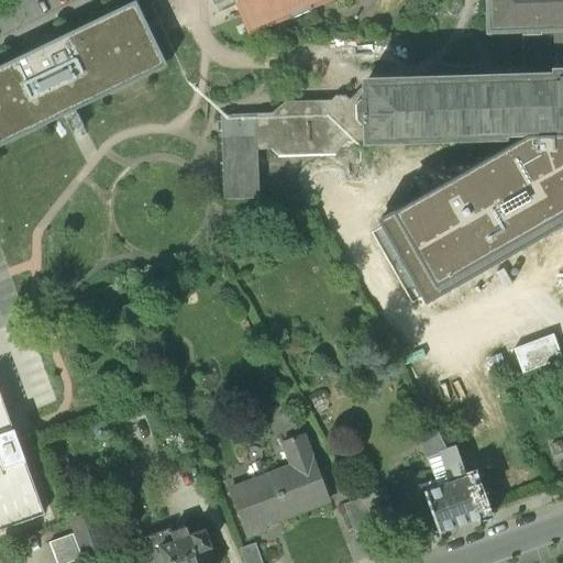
[(234,0),(250,35),(288,19),(289,21),(313,11),(312,9),(332,0),(234,0)]
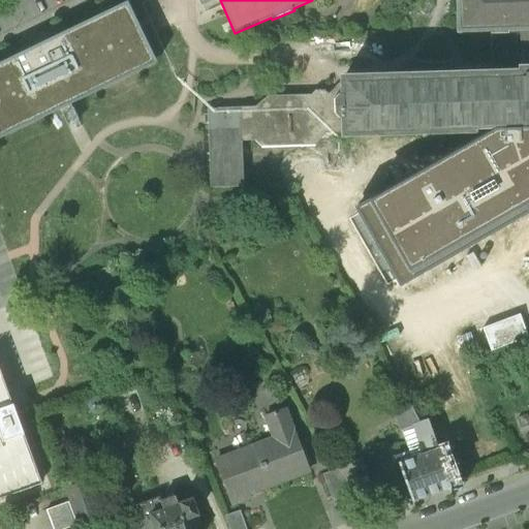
[(528,0),(458,0),(459,31),(508,30),(520,29),(528,28),(528,0)]
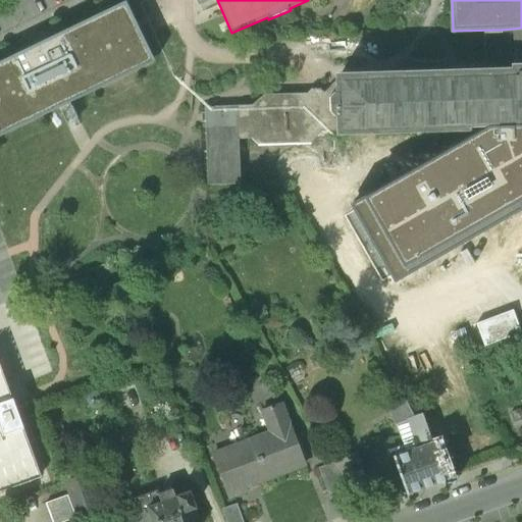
[(57,36),(0,63),(0,138),(154,63),(125,3),(57,36)]
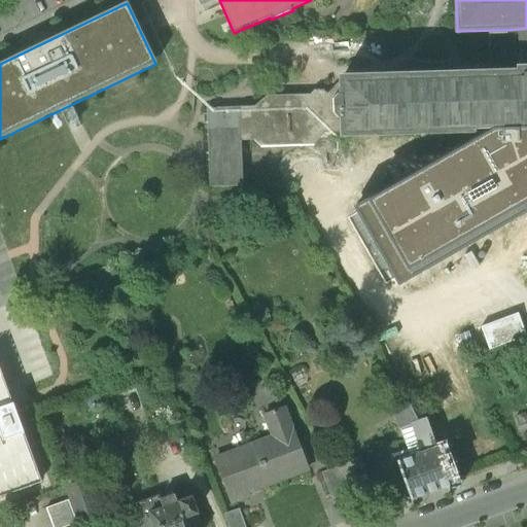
[(526,28),(518,29),(519,70),(519,74),(526,73),(526,28)]
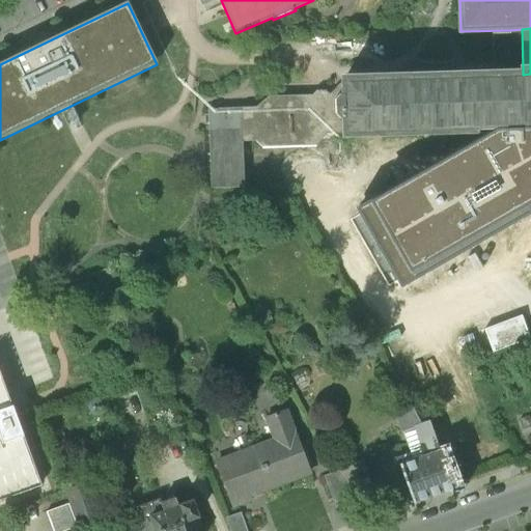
[(494,72),(523,71),(522,29),(510,30),(510,35),(493,35),(494,72)]
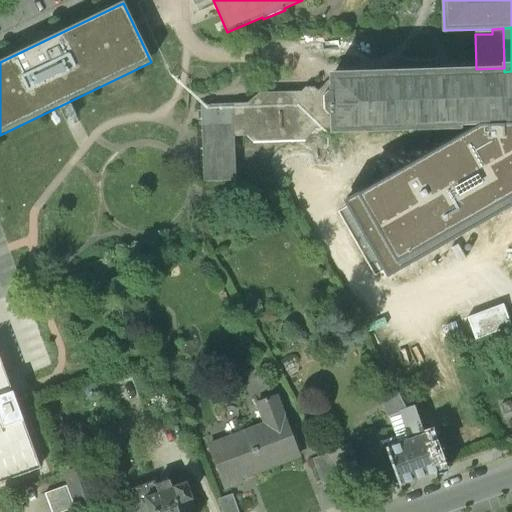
[(331,78),(331,82),(333,129),(333,131),(474,126),(511,124),(511,71),(504,72),(331,78)]
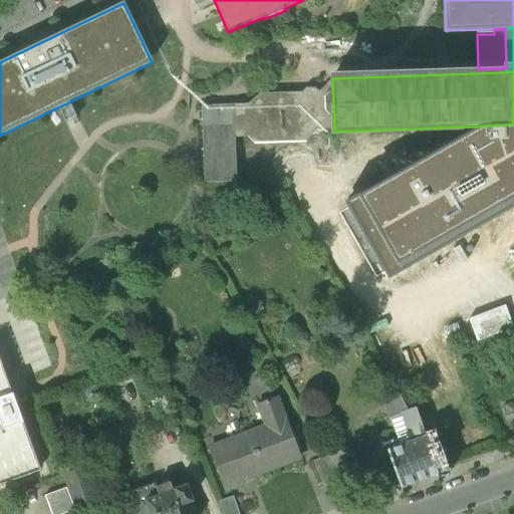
[(316,131),(334,130),(332,82),(328,82),(315,97),(306,97),(302,93),(260,94),(248,104),(234,105),(235,138),(249,138),(253,135),(314,133),(316,131)]
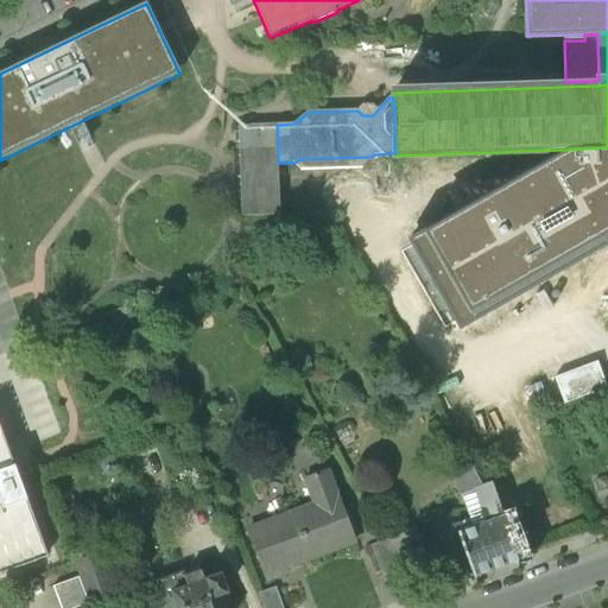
[(239,126),(242,217),(280,215),(278,163),(277,125),(239,126)]
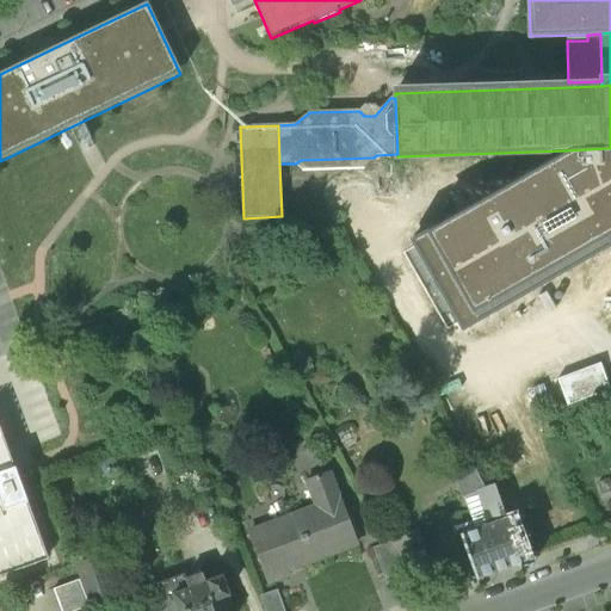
[(610,148),(566,150),(409,241),(461,333),(610,246),(610,148)]
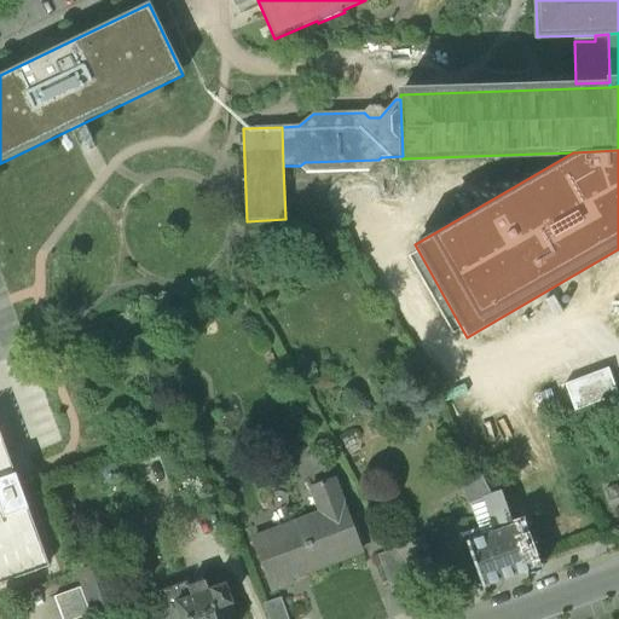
[(126,330),(132,347),(149,341),(143,324),(126,330)]
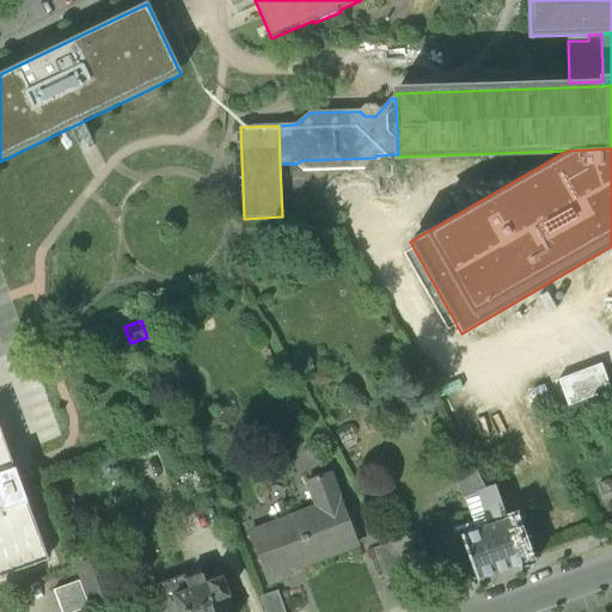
[(558,381),(568,407),(611,391),(601,365),(558,381)]
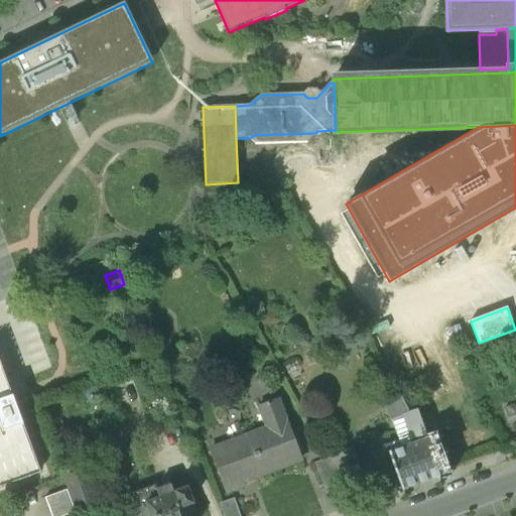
[(0,361),(0,488),(41,473),(4,373),(0,361)]
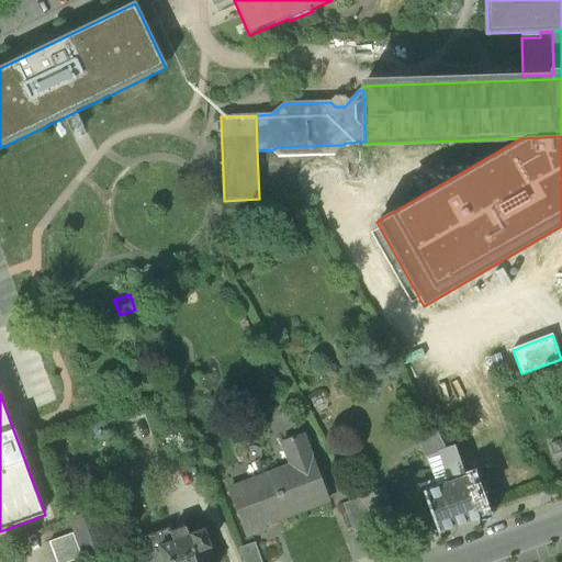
[(424,436),(430,457),(439,453),(438,453),(446,450),(447,450),(436,431),(424,436)]
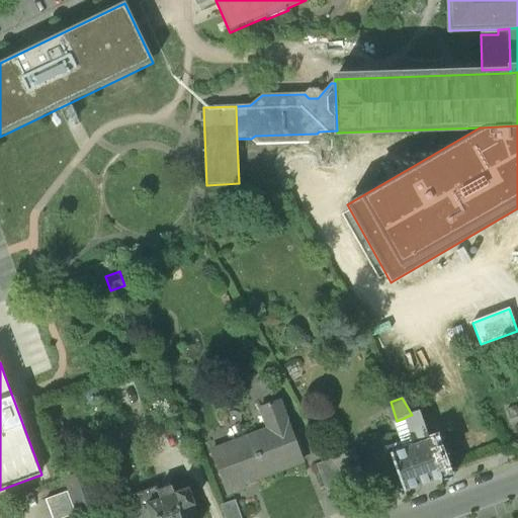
[(268,431),(251,438),(265,476),(303,461),(288,424),(287,424),(279,402),(260,409),(268,431)]
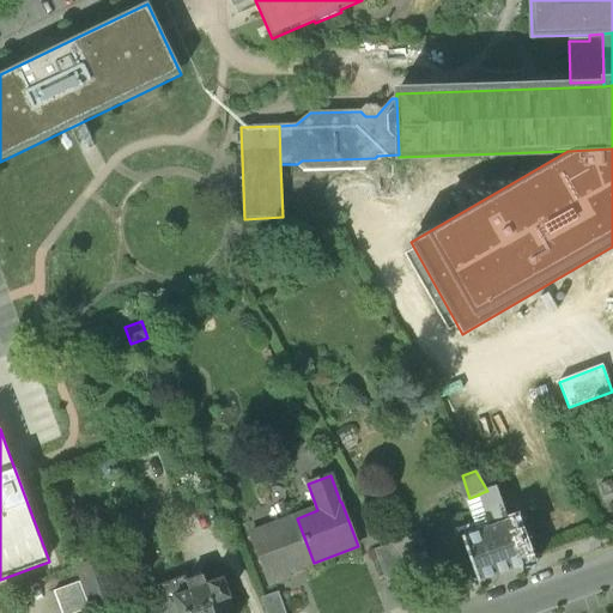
[(486,517),(490,528),(507,522),(495,489),(487,491),(486,491),(478,495),(479,495),(486,517)]
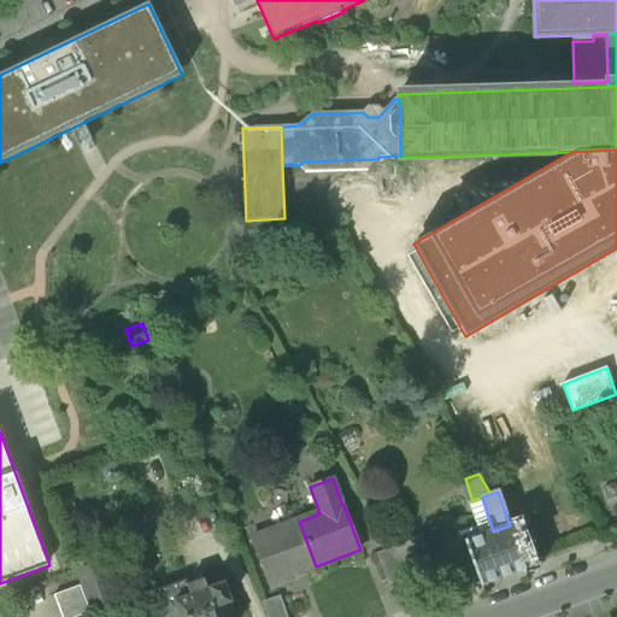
[(481,524),(489,521),(482,498),(472,501),(481,524)]
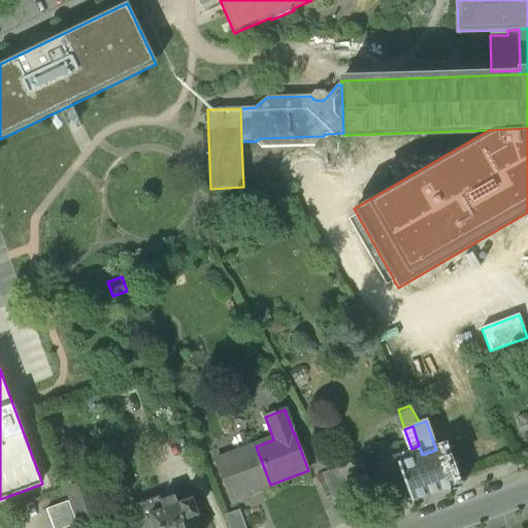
[(249,493),(270,485),(256,447),(215,462),(226,489),(227,488),(234,505),(251,498),(249,493)]
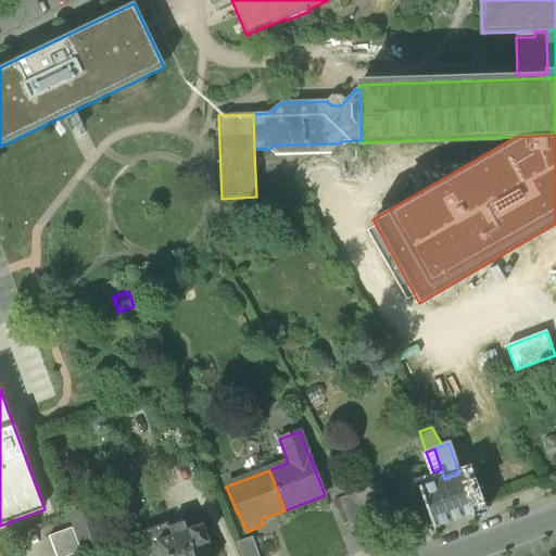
[(466,471),(459,474),(444,479),(436,482),(422,487),(419,488),(433,527),(480,509),(466,471)]
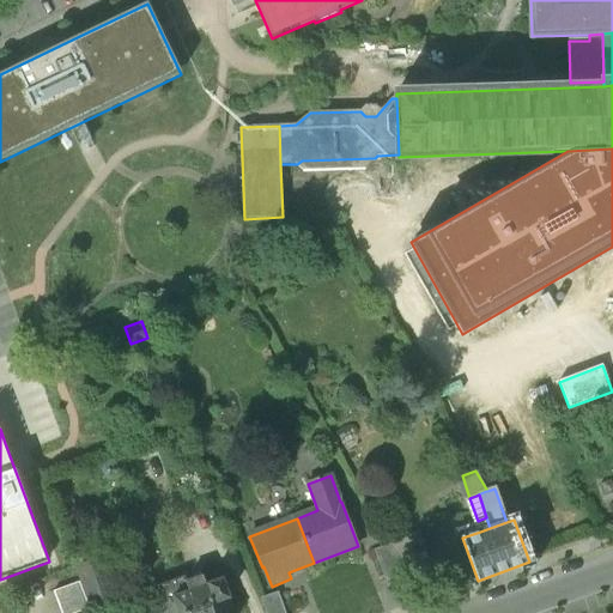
[(465,532),(466,536),(480,532),(479,527),(465,532)]
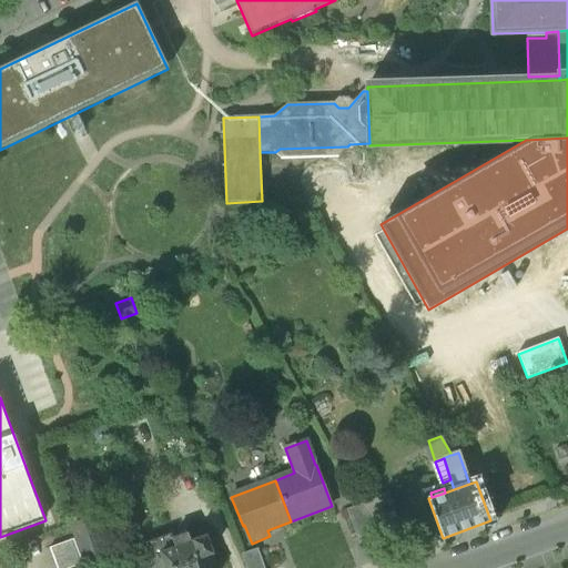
[(386,499),(361,509),(372,529),(395,520),(386,499)]
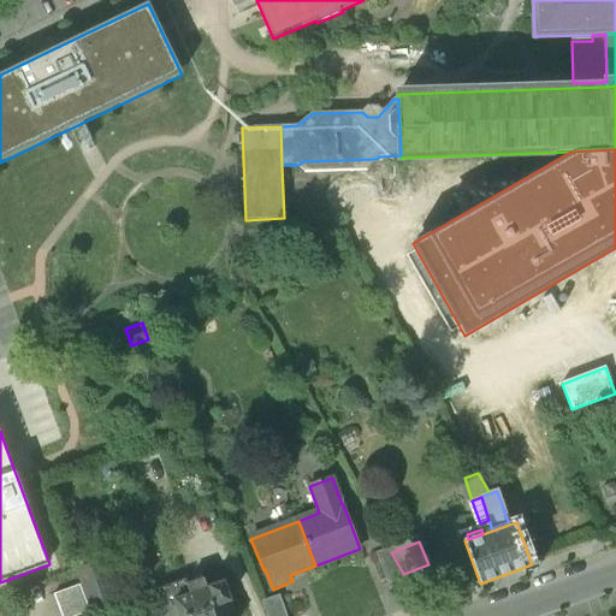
[(386,580),(403,574),(391,552),(389,548),(375,554),(386,580)]
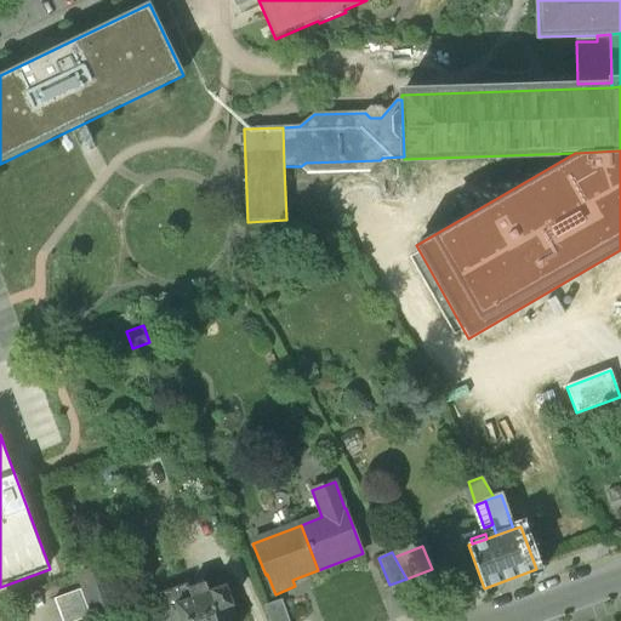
[(77,576),(81,590),(91,617),(112,609),(97,569),(77,576)]
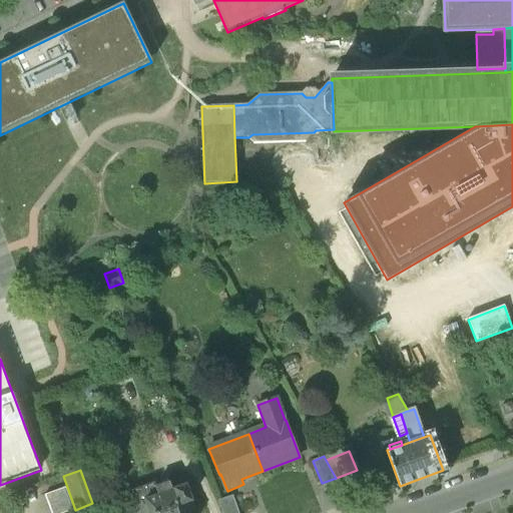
[(131,507),(133,512),(189,512),(195,510),(186,485),(173,490),(170,482),(156,487),(155,482),(131,491),(136,505),(131,507)]
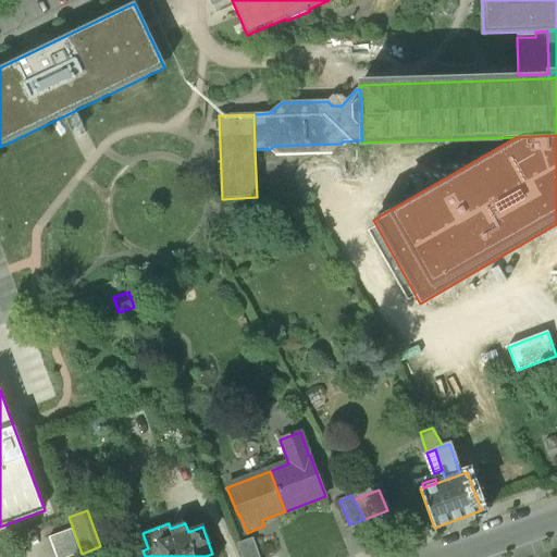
[(56,556),(71,556),(82,554),(73,529),(49,537),(56,556)]
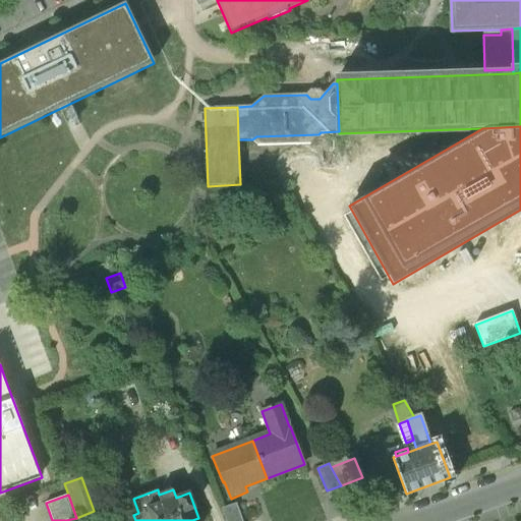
[(221,509),(226,520),(240,520),(235,504),(221,509)]
